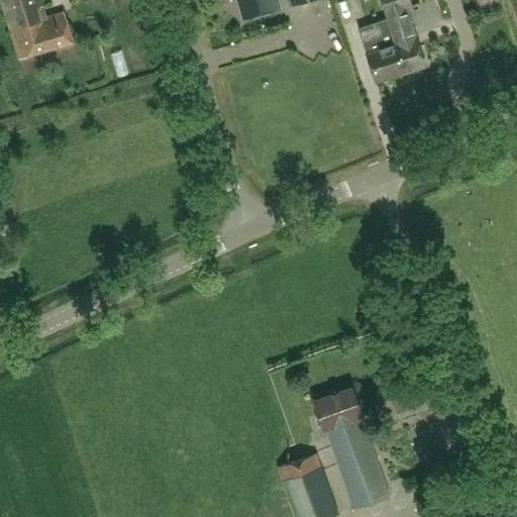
[(42,0),(1,0),(19,58),(73,43),(65,13),(47,18),(42,0)]
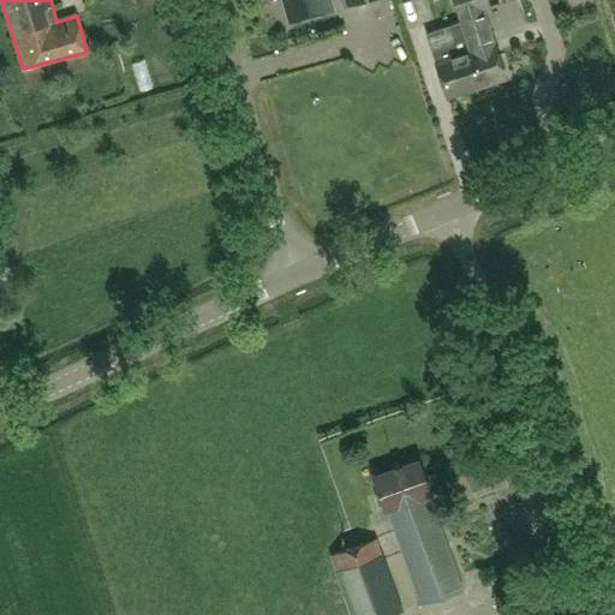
[(334,11),(330,0),(282,0),(290,23),(334,11)]
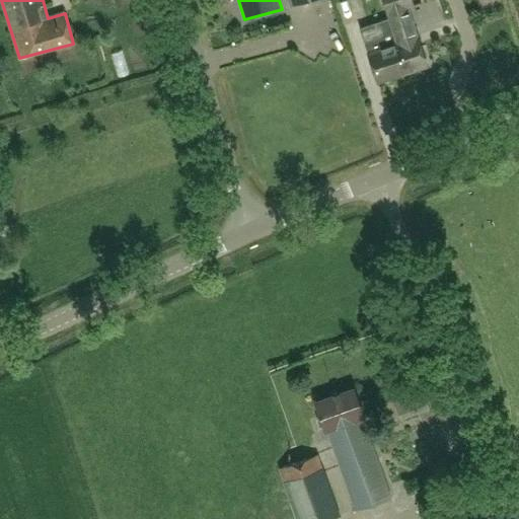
[(390,63),(394,77),(426,66),(408,8),(415,6),(412,0),(383,0),(390,18),(397,44),(402,59),(390,63)]
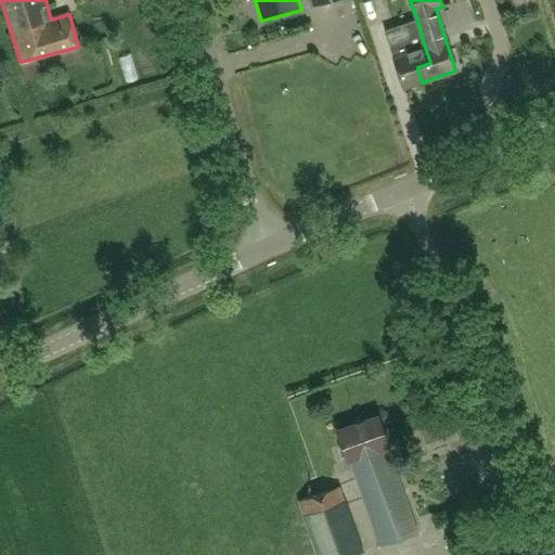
[(385,30),(394,57),(392,57),(403,89),(422,82),(417,67),(430,63),(425,47),(417,20),(385,30)]
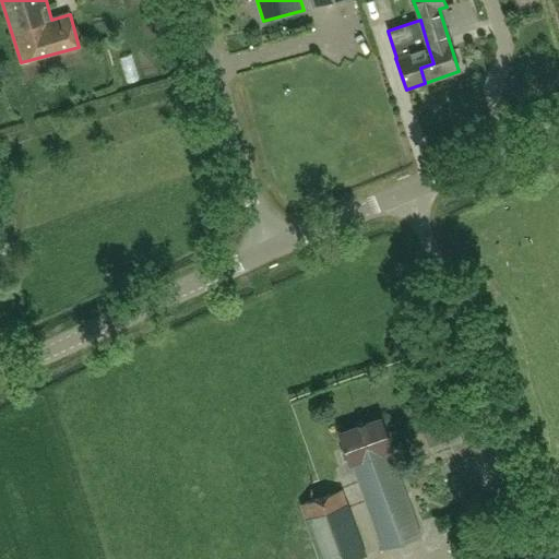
[(352,463),(382,550),(420,537),(390,450),(392,449),(381,418),(340,433),(351,464),(352,463)]
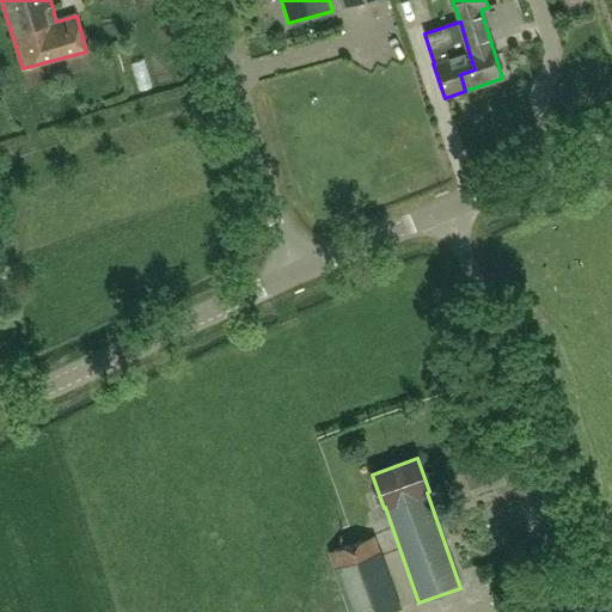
[(374,536),(326,554),(347,611),(391,611),(401,609),(374,536)]
